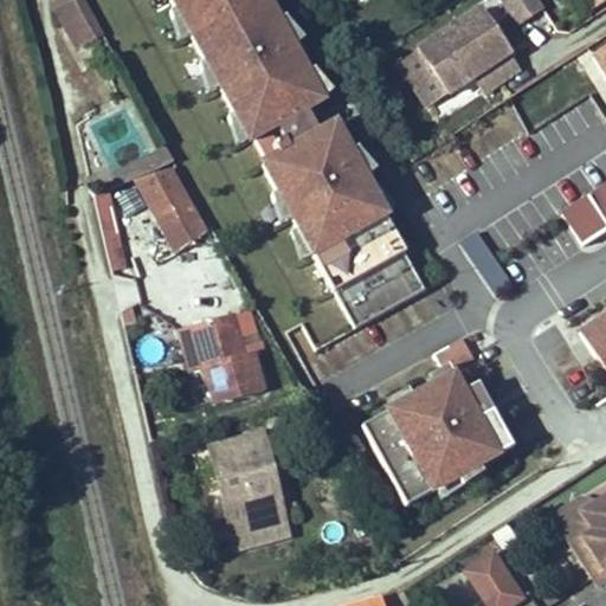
[(97,33),(81,0),(71,0),(55,10),(73,45),(97,33)]
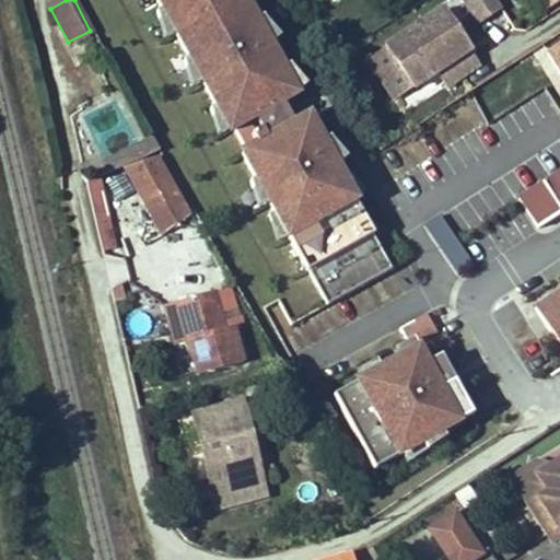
[(305,88),(254,0),(156,0),(231,132),(236,129),(287,98),(305,88)]
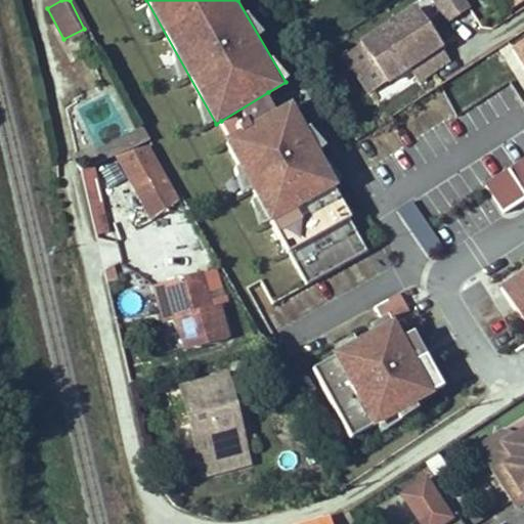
[(313,2),(311,0),(303,0),(297,4),(300,10),(313,2)]
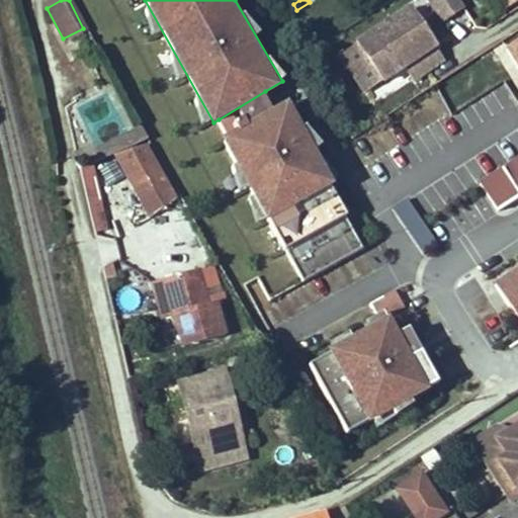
[(358,40),(337,56),(362,94),(406,65),(416,81),(446,61),(437,47),(441,45),(412,0),(356,37),(358,40)]
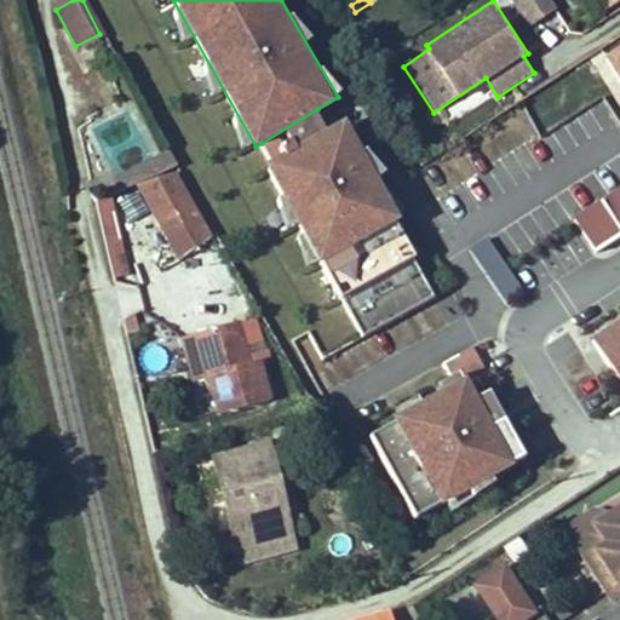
[(512,0),(529,27),(555,10),(549,0),(512,0)]
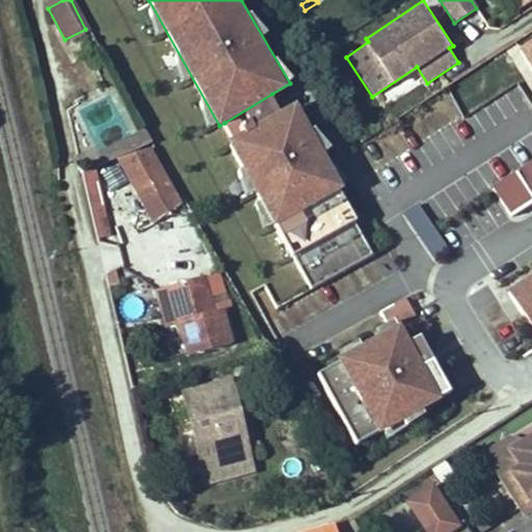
[(531,38),(519,48),(531,69),(531,38)]
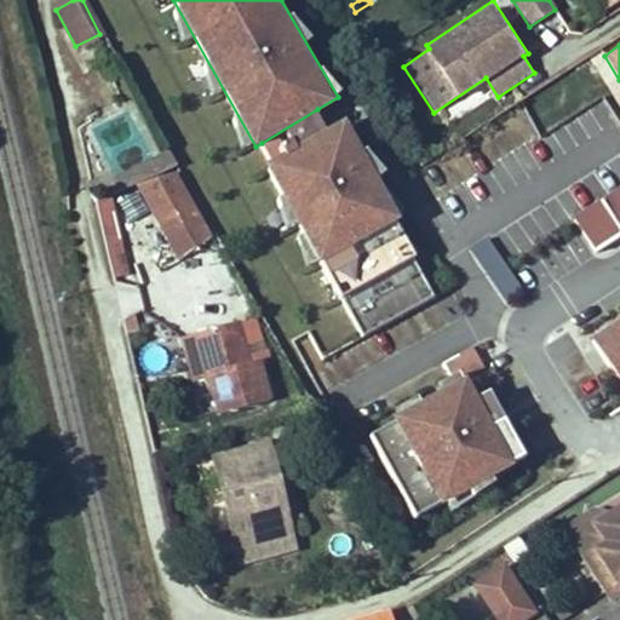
[(262,143),(271,159),(308,139),(327,127),(317,109),(262,143)]
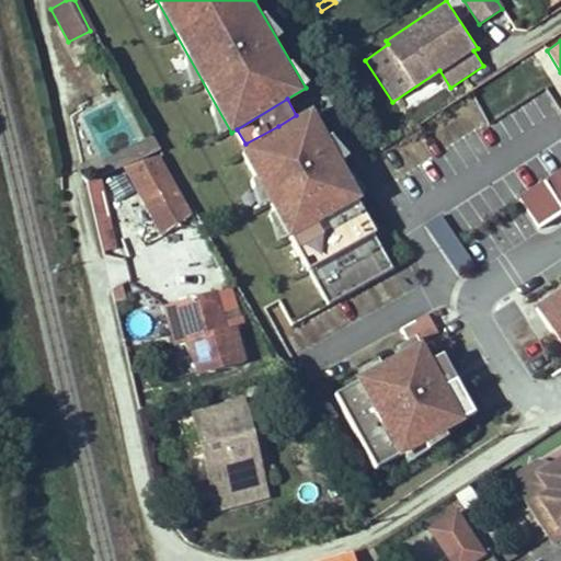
[(118,104),(90,115),(105,156),(134,144),(118,104)]
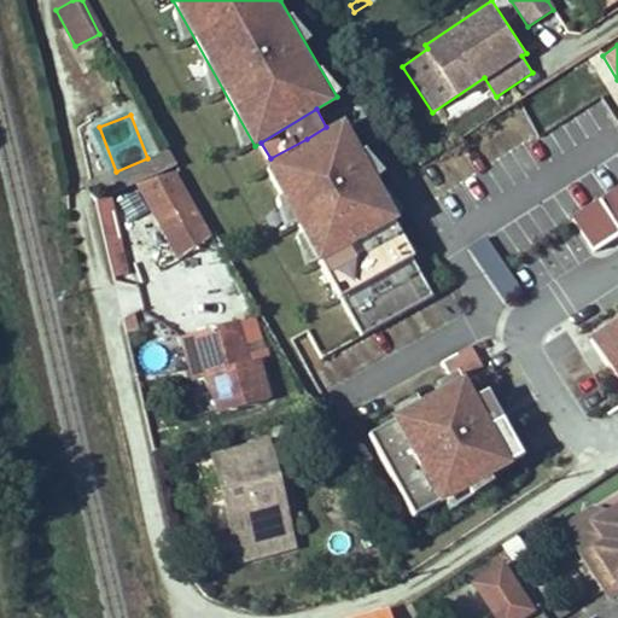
[(400,213),(345,116),(307,139),(266,161),(320,261),(400,213)]
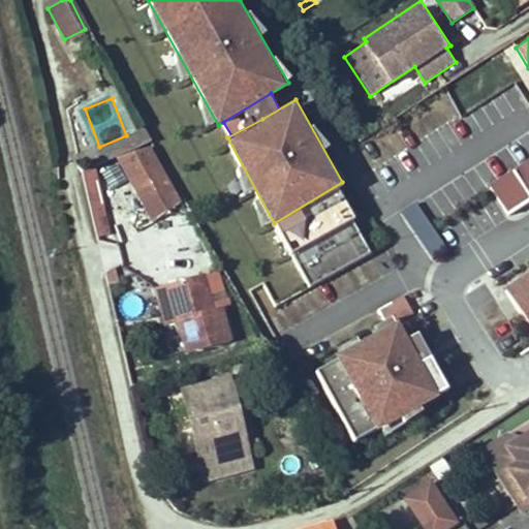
[(150,144),(144,131),(135,136),(141,148),(146,146),(150,144)]
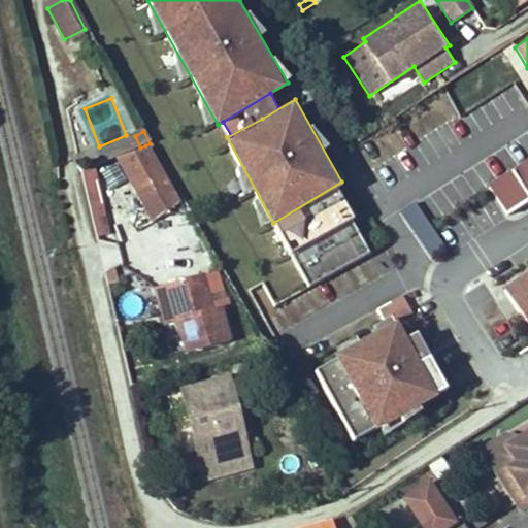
[(140,147),(135,136),(97,154),(102,164),(114,158),(140,147)]
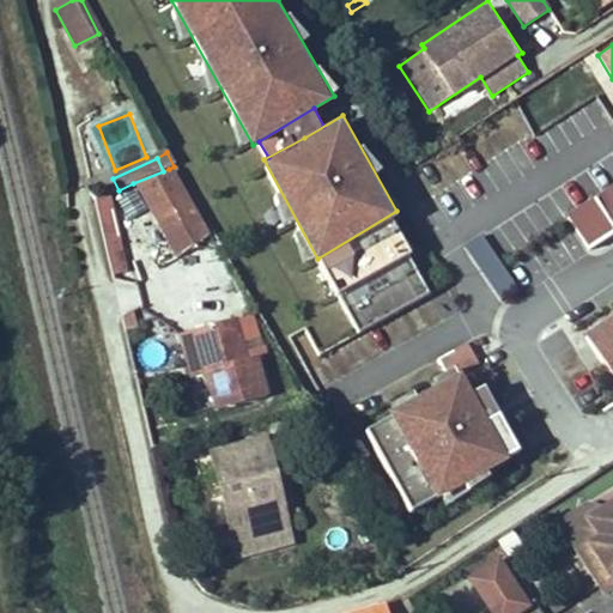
[(208,241),(169,169),(163,171),(133,183),(175,259),(208,241)]
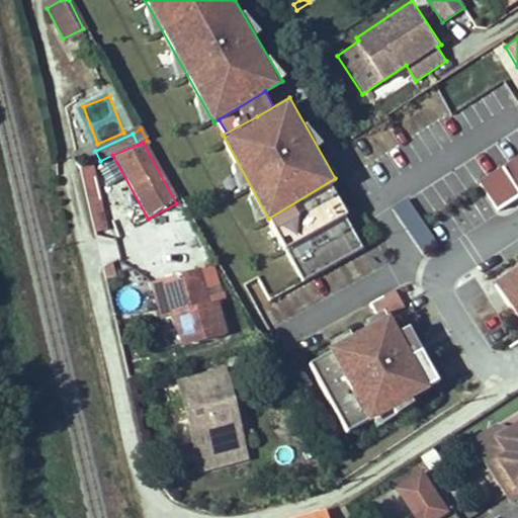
[(493,205),(517,188),(517,158),(480,183),(493,205)]
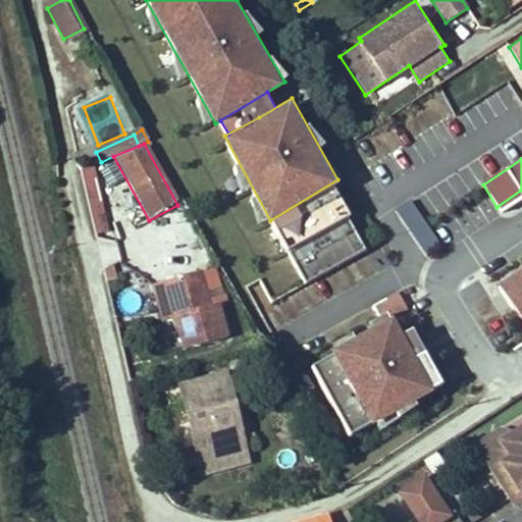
[(96,163),(81,166),(94,238),(109,235),(96,163)]
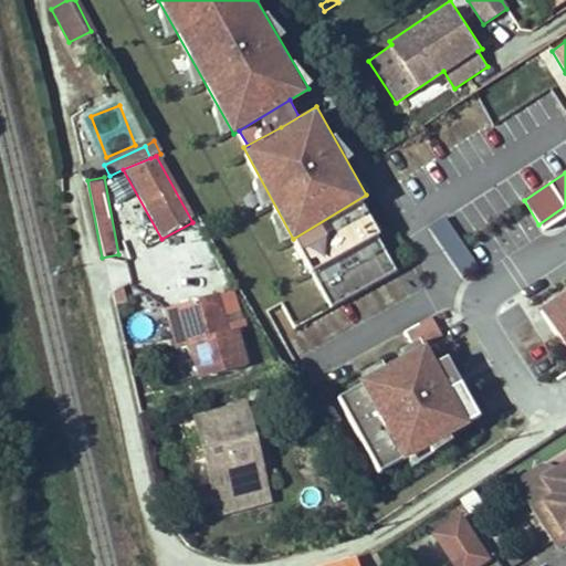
[(542,230),(565,213),(565,206),(538,224),(542,230)]
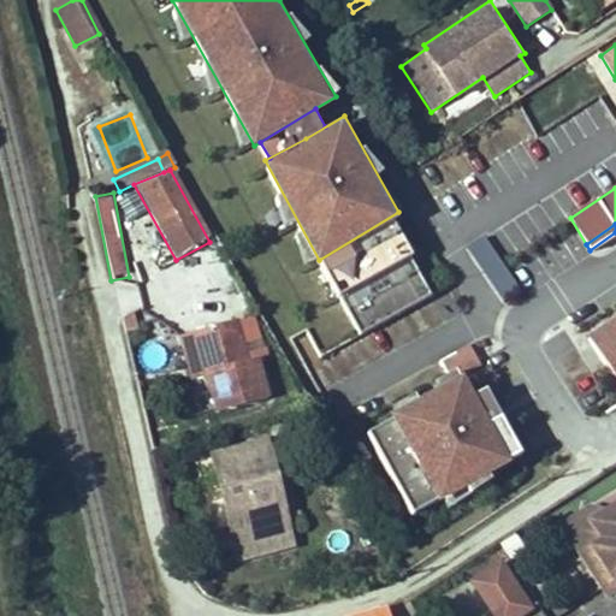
[(502,298),(520,286),(484,236),(466,248),(502,298)]
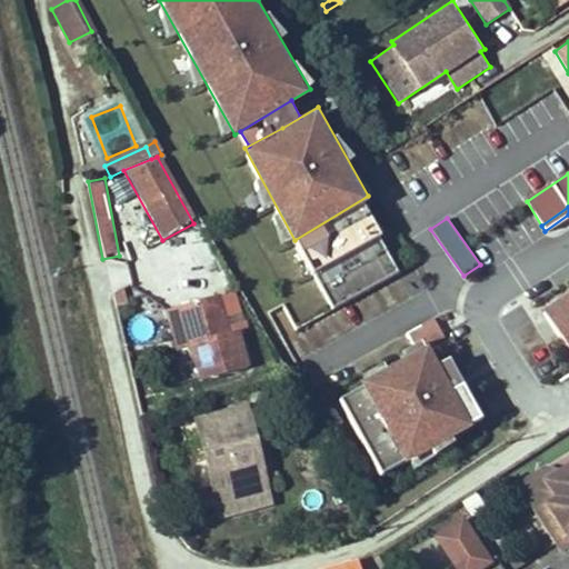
[(568,293),(542,311),(568,353),(568,293)]
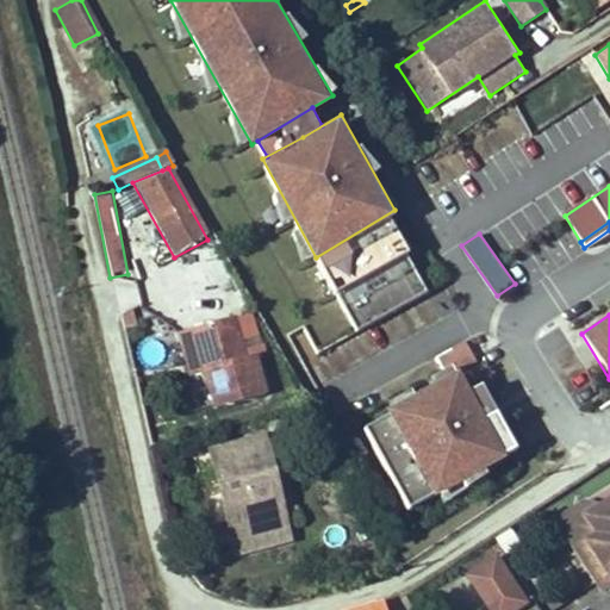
[(248,362),(237,322),(185,336),(195,378),(209,374),(218,411),(267,398),(257,360),(248,362)]
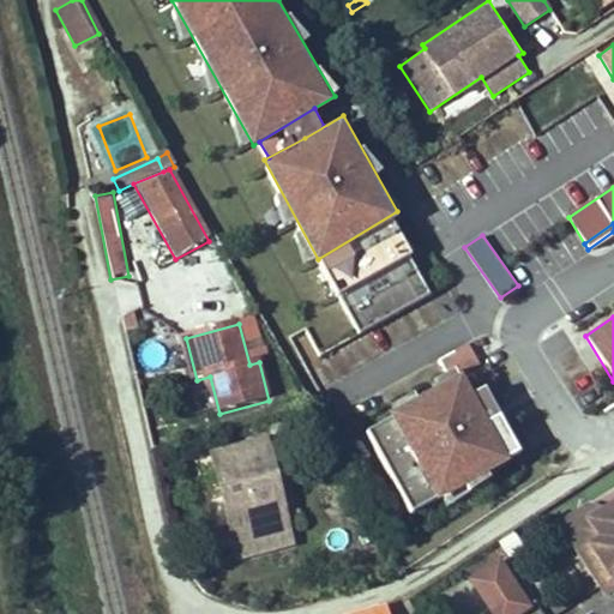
[(392,416),(366,432),(409,513),(522,449),(487,385),(473,392),(463,371),(393,409),(392,416)]
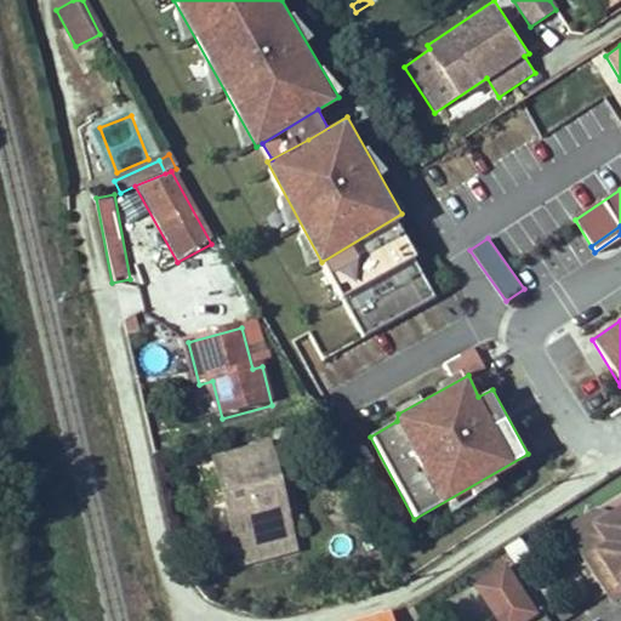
[(266,445),(215,459),(240,559),(292,545),(266,445)]
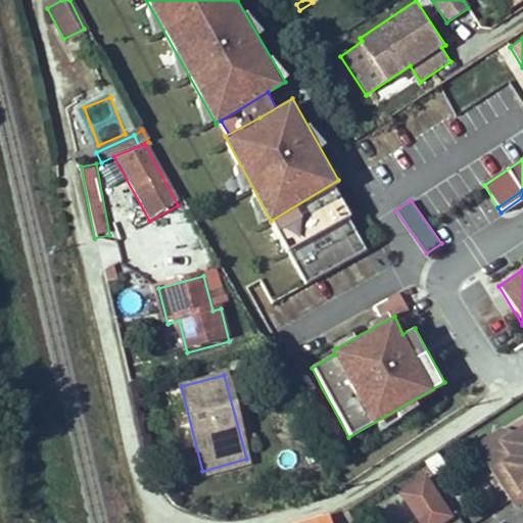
[(492,471),(514,502),(522,494),(522,430),(515,436),(498,432),(492,471)]
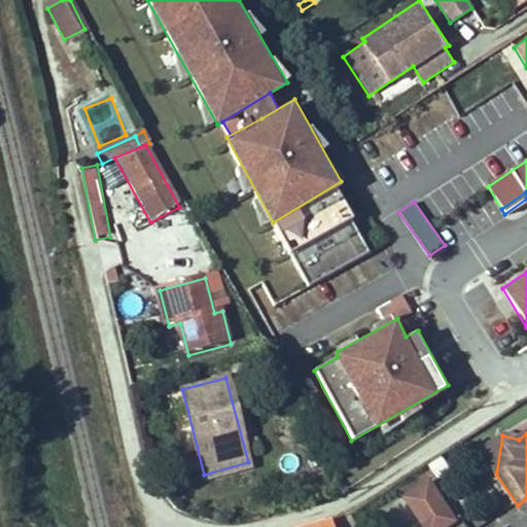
[(496,475),(502,435),(481,452),(496,475)]
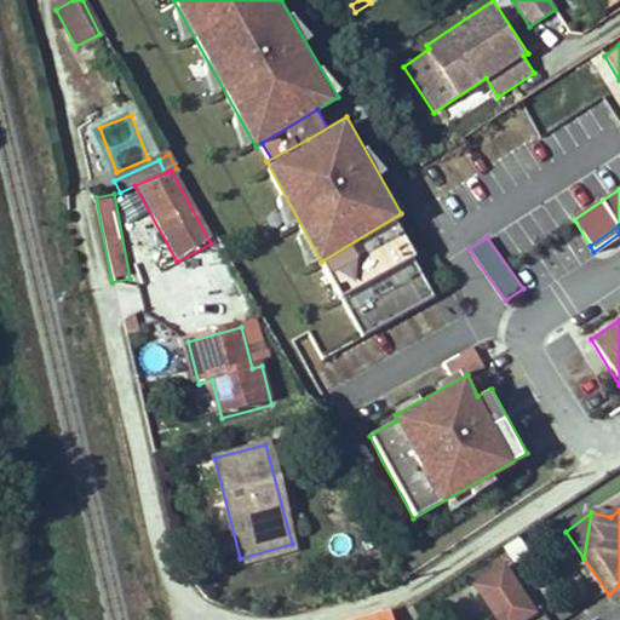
[(503,558),(470,581),(497,619),(526,619),(539,610),(503,558)]
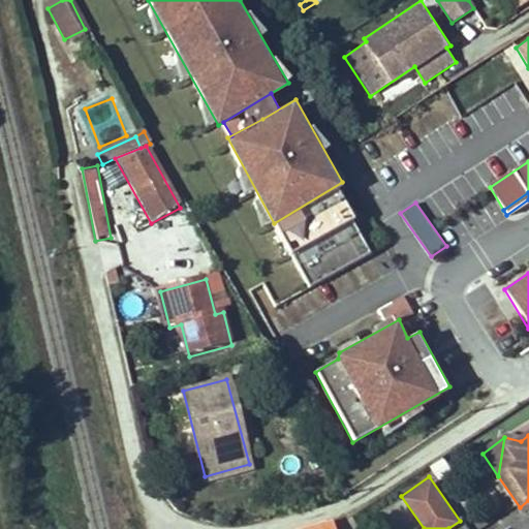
[(528,500),(520,507),(524,515),(528,509),(528,500)]
